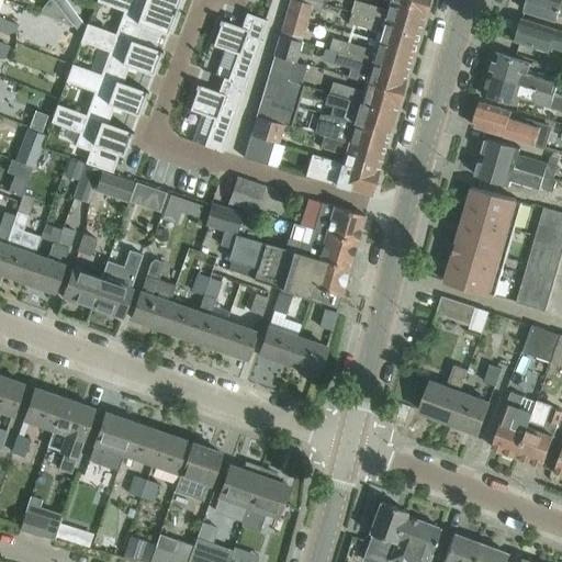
[(147,0),(96,0),(97,0),(123,10),(115,33),(115,34),(137,42),(137,41),(142,30),(150,32),(152,27),(167,33),(175,13),(177,14),(177,11),(147,0)]
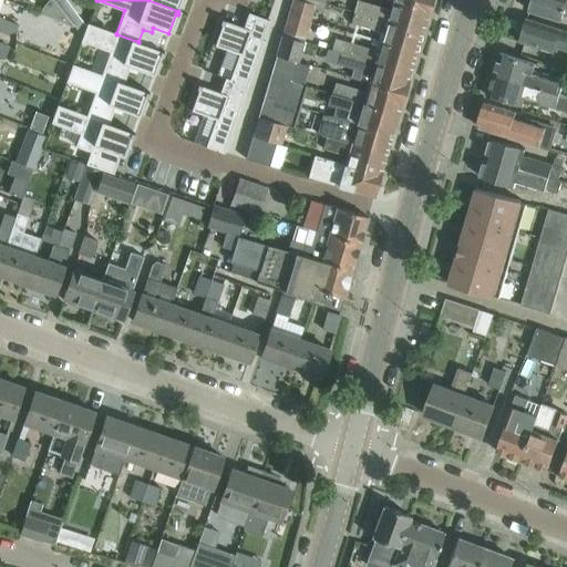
[(148,0),(178,11),(179,8),(178,8),(181,0),(148,0)]
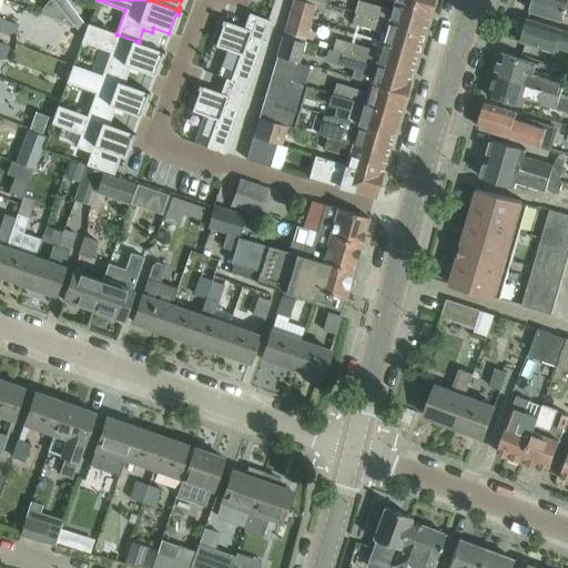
[(315,4),(305,1),(300,0),(292,0),(288,14),(311,21),(315,4)]
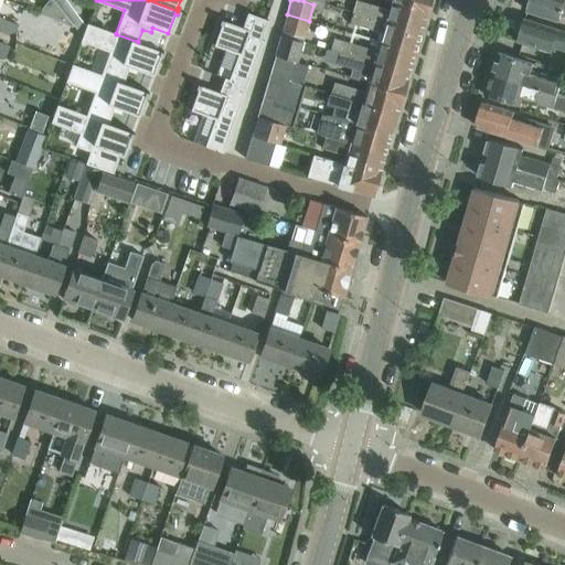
[(420,31),(427,10),(392,0),(391,1),(388,9),(356,0),(355,0),(353,11),(420,31)]
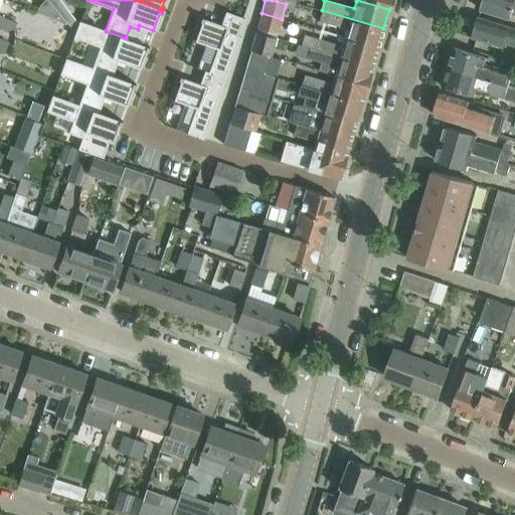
[(389,9),(391,0),(352,0),(356,1),(357,0),(385,8),(389,9)]
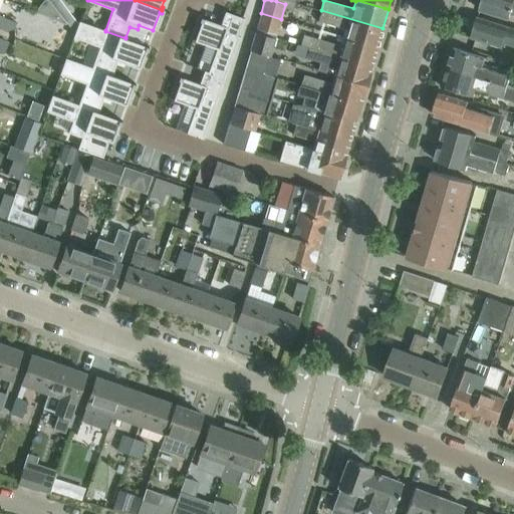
[(513,14),(513,0),(483,0),(480,10),(508,19),(510,13),(513,14)]
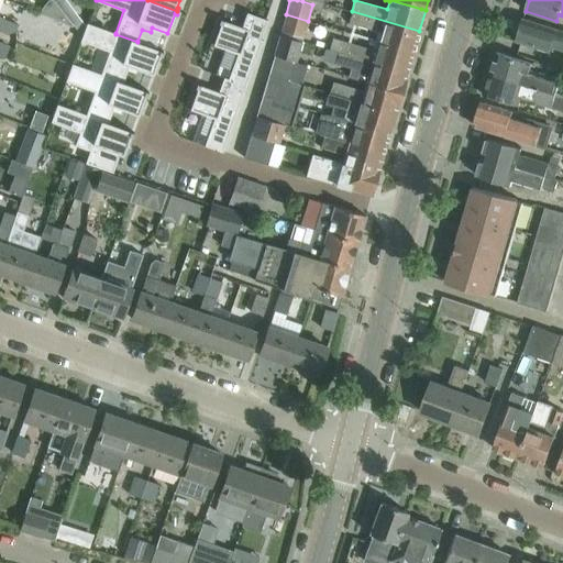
[(414,52),(419,31),(352,11),(349,22),(381,32),(377,41),(414,52)]
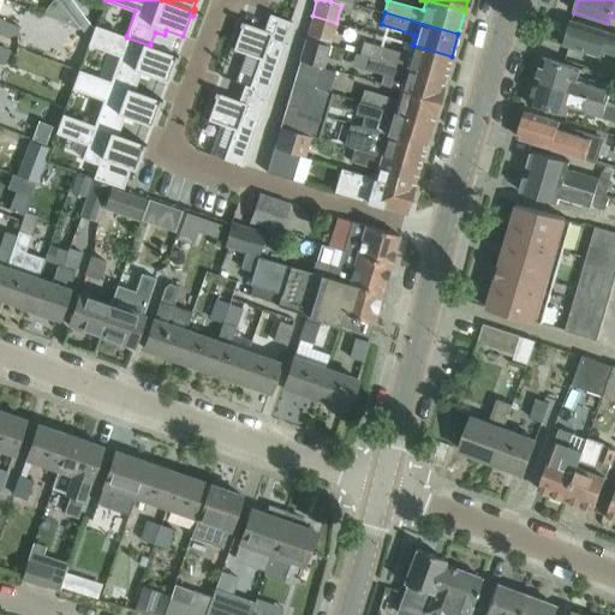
[(242,25),(233,48),(245,53),(239,71),(252,76),(249,85),(249,87),(268,94),(286,43),(285,42),(292,22),(290,21),(269,13),(264,29),(242,21),(239,25),(242,25)]
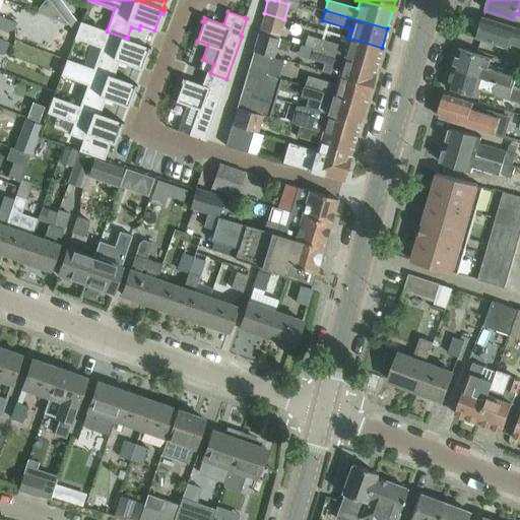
[(279,36),(284,19),(264,13),(260,29),(279,36)]
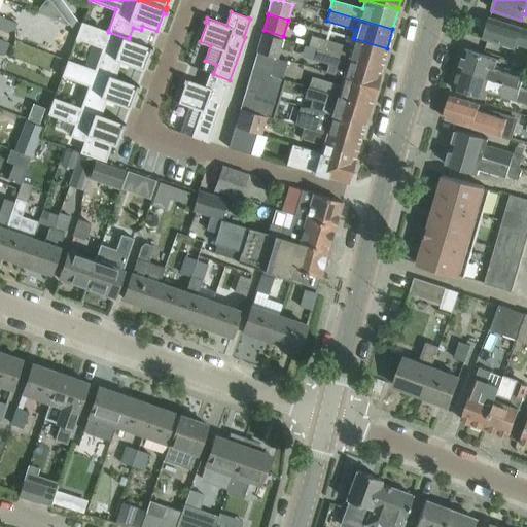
[(0,14),(0,28),(8,32),(13,29),(16,22),(1,16),(1,15),(0,14)]
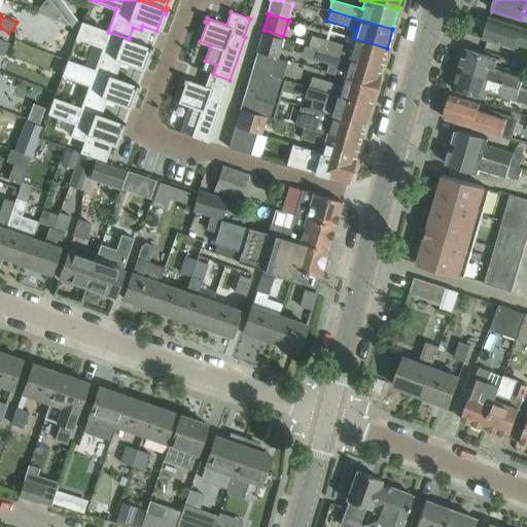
[(526,27),(491,16),(484,39),(513,47),(515,41),(526,44),(526,27)]
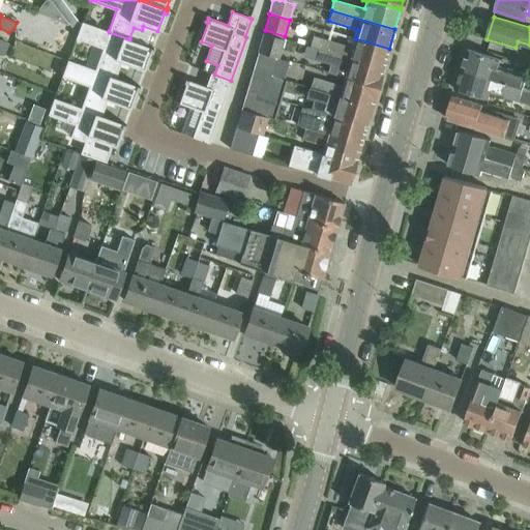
[(82,21),(76,38),(102,48),(95,69),(94,69),(115,78),(116,77),(120,65),(127,68),(129,64),(144,68),(150,51),(152,51),(153,48),(129,38),(129,39),(109,32),(109,31),(82,21)]
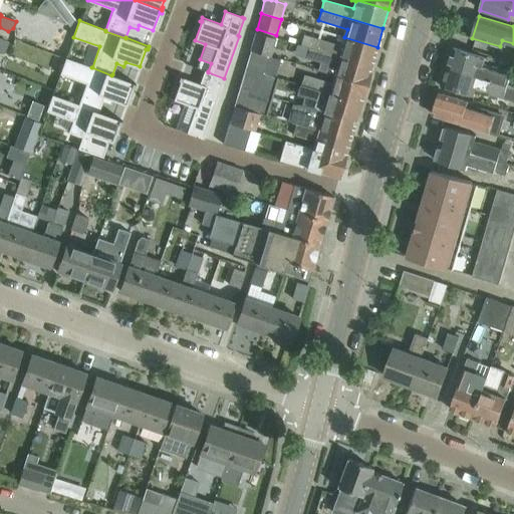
[(255,34),(251,49),(261,52),(271,55),(276,39),(256,32),(255,34)]
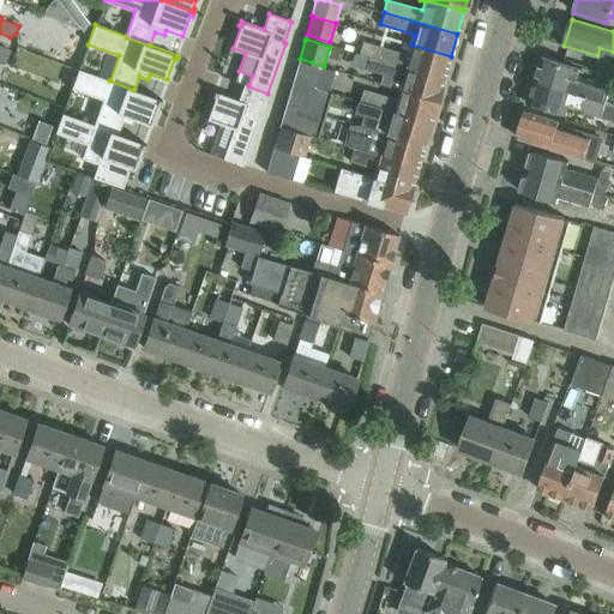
[(444,79),(451,56),(411,44),(409,54),(393,49),(363,41),(360,54),(368,56),(444,79)]
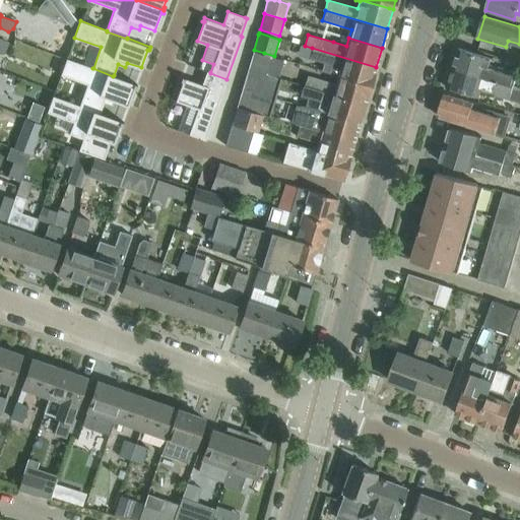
[(376,67),(312,48),(309,58),(324,62),(321,70),(338,75),(371,85),(376,67)]
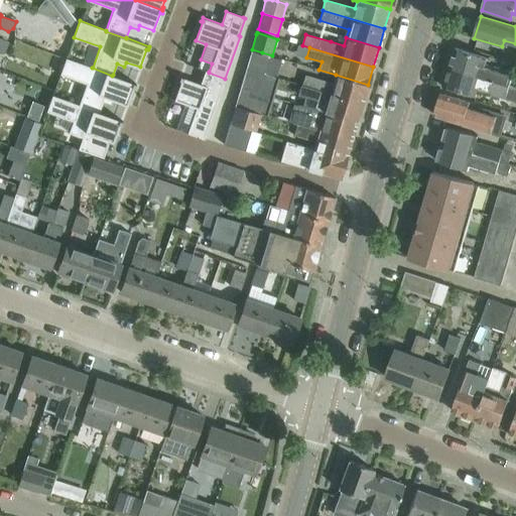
[(514,73),(486,63),(488,57),(455,47),(448,68),(502,84),(510,87),(511,86),(514,73)]
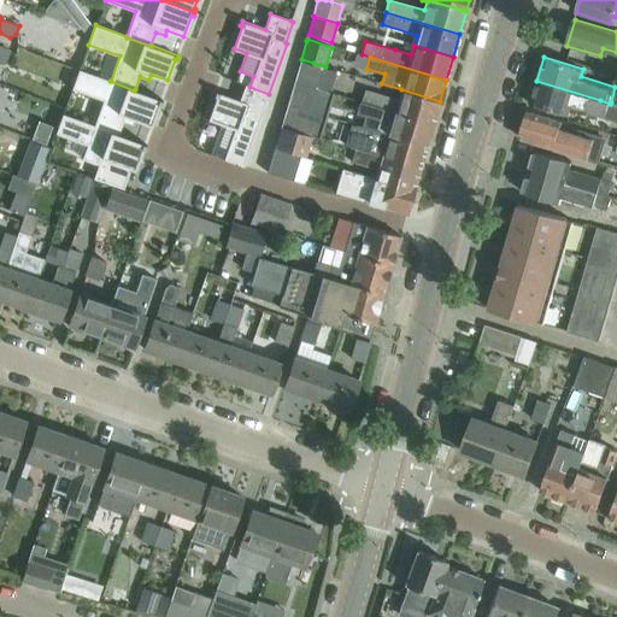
[(301,59),(294,82),(317,89),(325,66),(313,63),(301,59)]
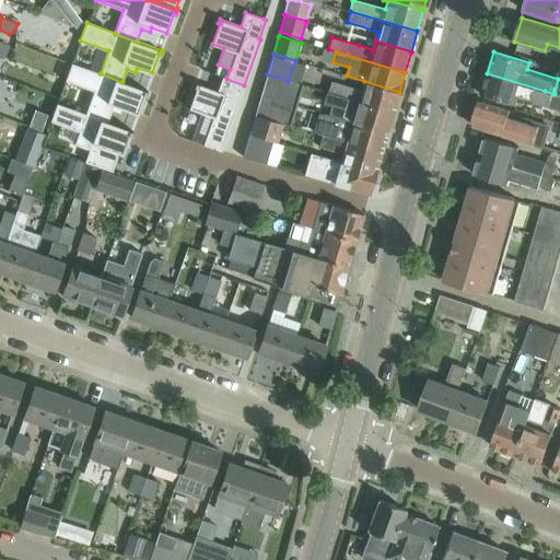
[(71,62),(66,80),(94,91),(85,113),(85,114),(107,121),(112,109),(120,113),(123,107),(137,113),(144,94),(147,94),(148,90),(123,81),(121,82),(100,73),(101,73),(71,62)]
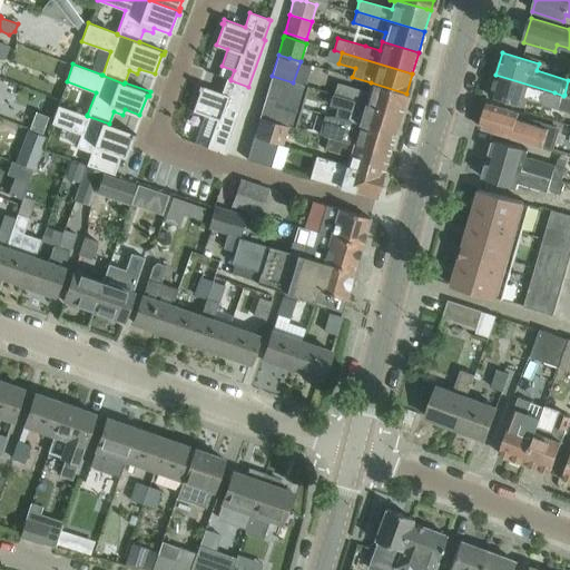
[(222,66),(218,75),(226,78),(231,79),(234,70),(222,66)]
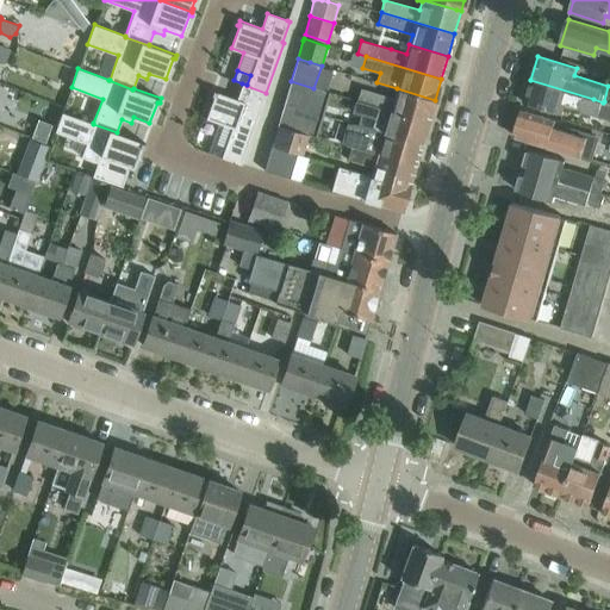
[(603,103),(593,99),(530,80),(523,103),(562,114),(565,107),(609,119),(609,103),(604,101),(603,103)]
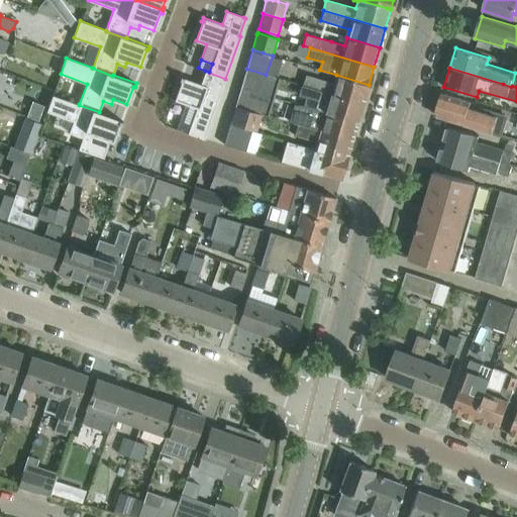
[(246,69),(241,87),(260,93),(266,75),(246,69)]
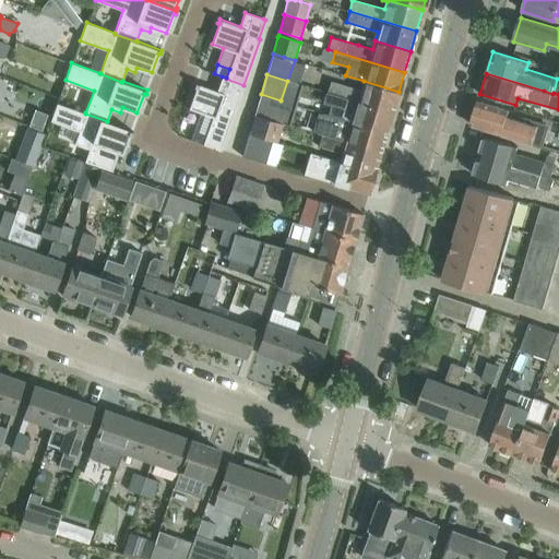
[(197,87),(189,108),(200,113),(193,130),(206,134),(203,143),(203,144),(221,150),(229,127),(244,85),(226,79),(226,78),(222,76),(217,91),(195,83),(194,87),(197,87)]
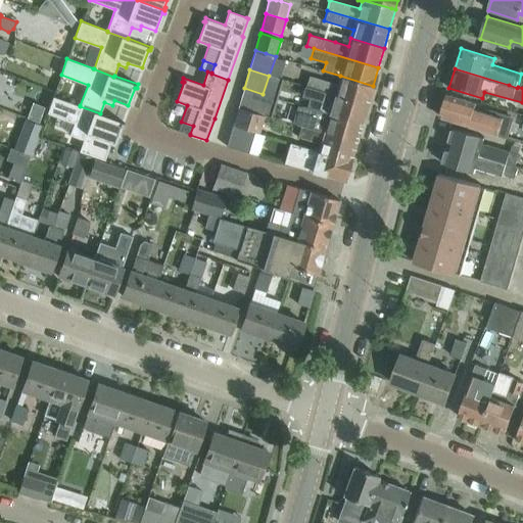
[(367,104),(373,86),(340,76),(337,85),(310,76),(306,87),(367,104)]
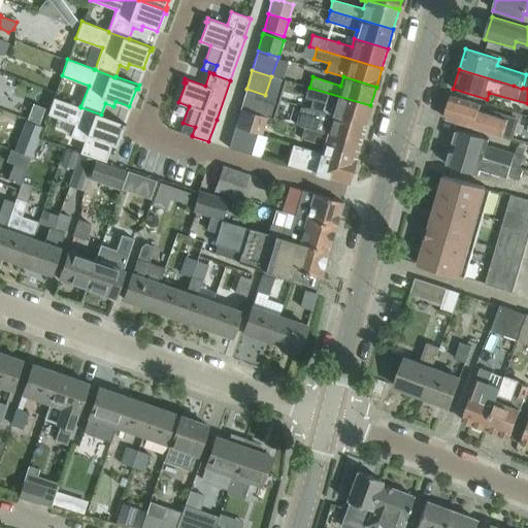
[(365,124),(370,105),(309,88),(306,98),(312,100),(310,108),(365,124)]
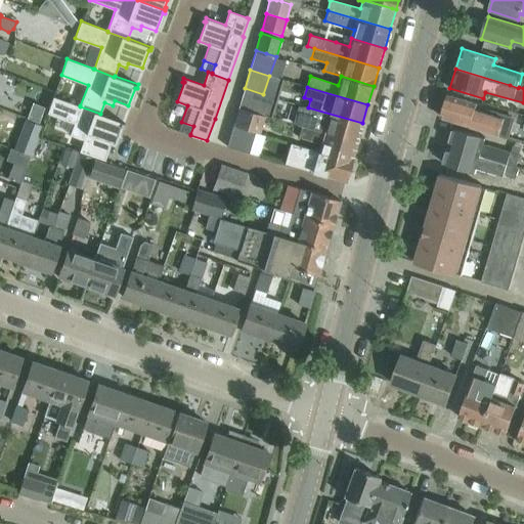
[(245,88),(238,107),(243,108),(257,113),(263,94),(245,88)]
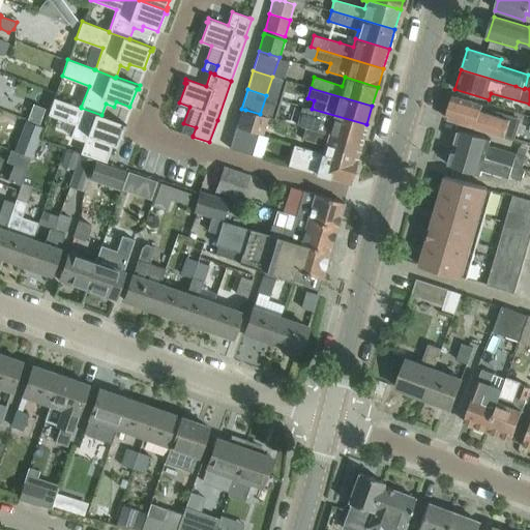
[(497,118),(479,113),(482,105),(452,95),(446,118),(501,135),(512,139),(519,118),(499,112),(497,118)]
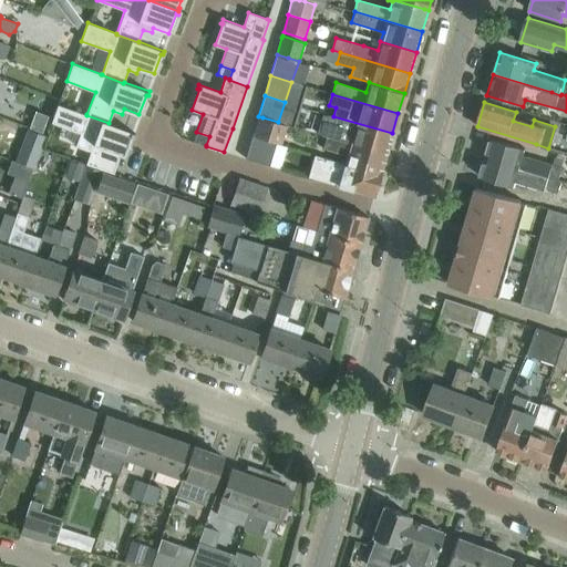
[(58,104),(51,122),(80,133),(75,145),(91,151),(86,164),(113,173),(121,154),(124,155),(131,135),(133,136),(134,132),(109,123),(86,115),(86,114),(58,104)]
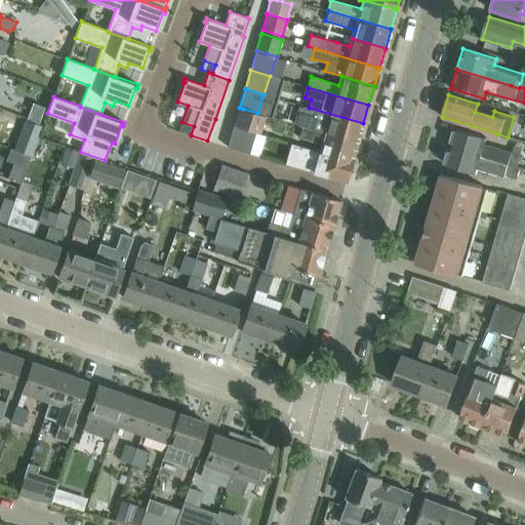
[(34,103),(28,118),(39,122),(45,107),(34,103)]
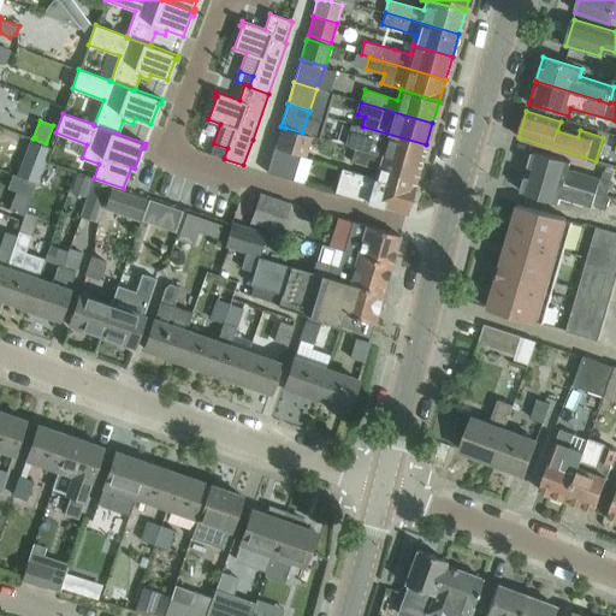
[(420,167),(426,144),(362,126),(357,124),(350,147),(355,148),(420,167)]
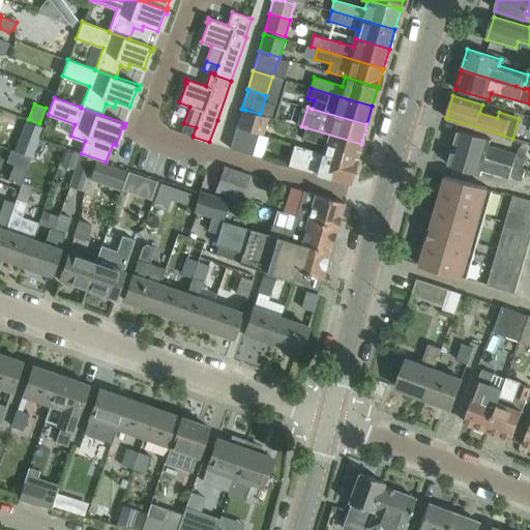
[(241,109),(236,126),(262,135),(267,116),(260,114),(245,110),(241,109)]
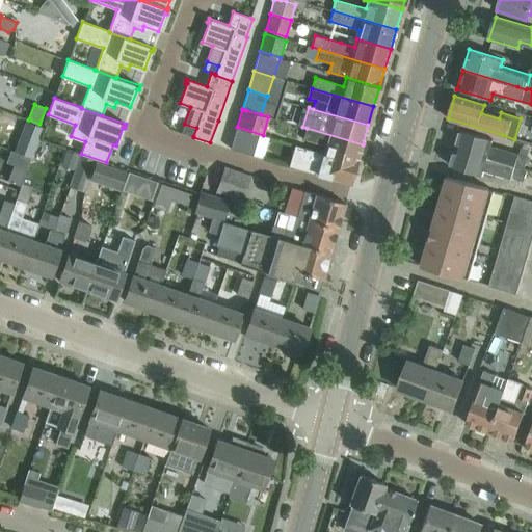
[(184,124),(181,132),(193,136),(196,128),(184,124)]
